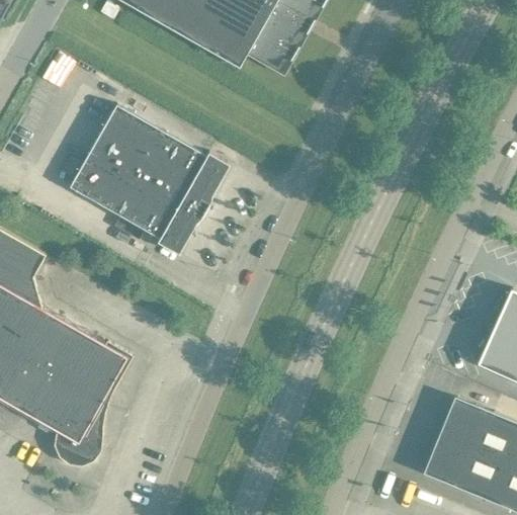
[(276,69),(315,0),(117,0),(238,69),(247,53),(276,69)]
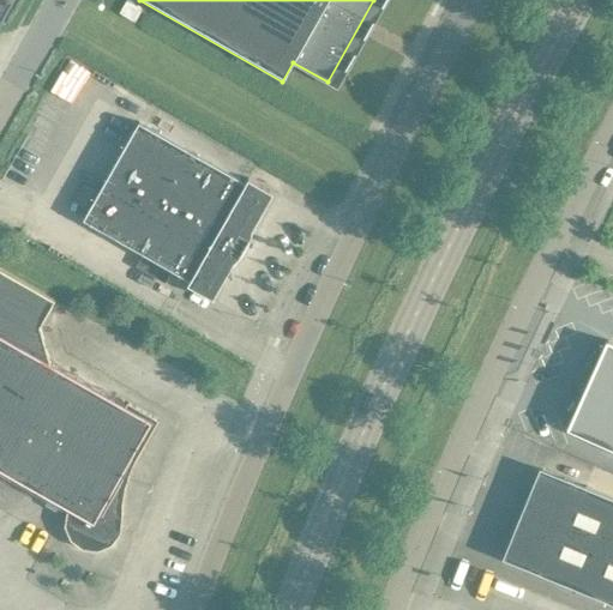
[(139,13),(125,4),(118,17),(132,25),(139,13)]
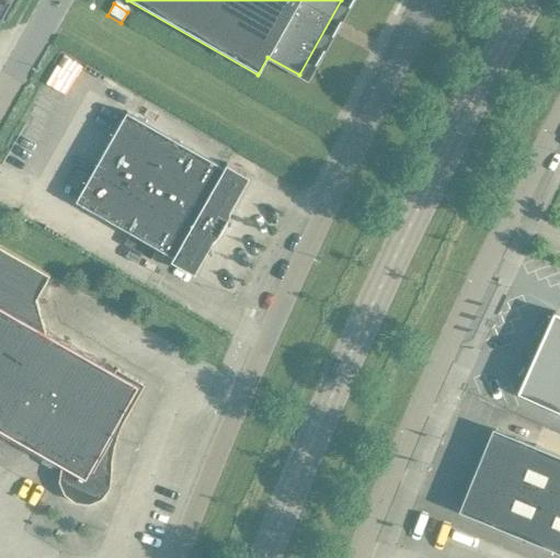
[(231,213),(229,212),(247,181),(248,181),(249,180),(225,167),(223,170),(125,115),(75,204),(172,260),(169,263),(194,277),(194,276),(193,275),(210,245),(212,246),(213,245),(212,243),(213,242),(218,237),(224,229),(227,221),(229,213),(230,214),(231,213)]
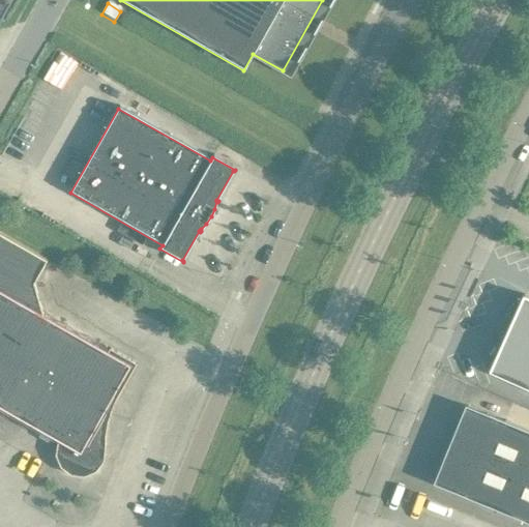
[(106,354),(41,318),(32,285),(46,263),(0,237),(0,410),(56,442),(54,458),(59,469),(69,477),(82,478),(94,474),(101,464),(104,450),(104,437),(106,423),(109,414),(113,405),(135,367),(108,351),(106,354)]
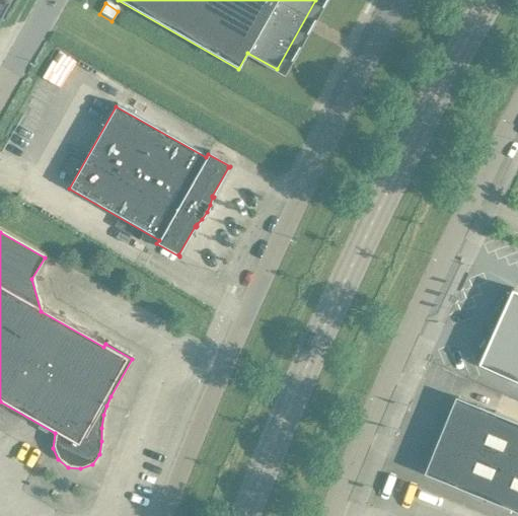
[(517,293),(511,291),(477,365),(517,383),(517,293)]
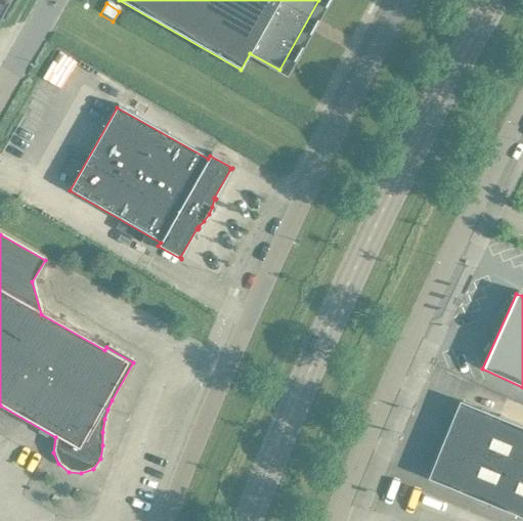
[(447,450),(435,480),(467,493),(466,495),(522,519),(522,429),(497,419),(496,421),(465,408),(452,438),(449,436),(444,449),(447,450)]
